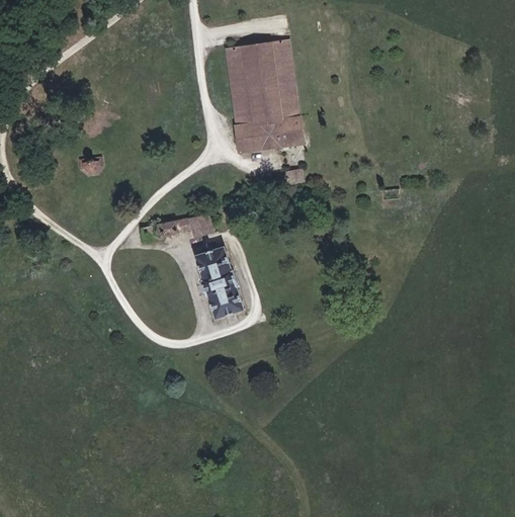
[(302,143),(287,38),(225,48),(239,151),(302,143)]
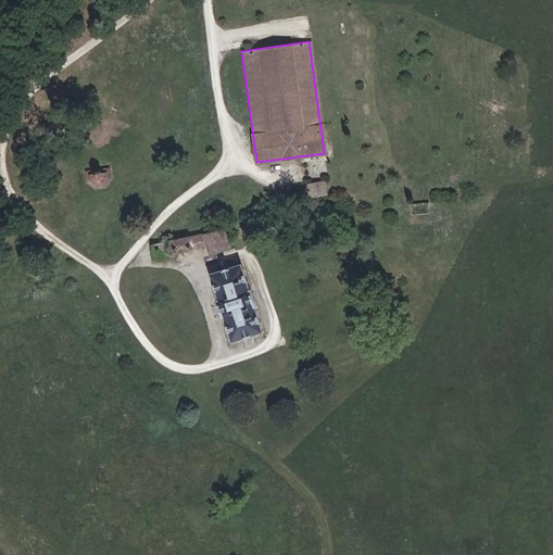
[(108,178),(107,167),(84,171),(85,180),(91,186),(102,185),(108,178)]
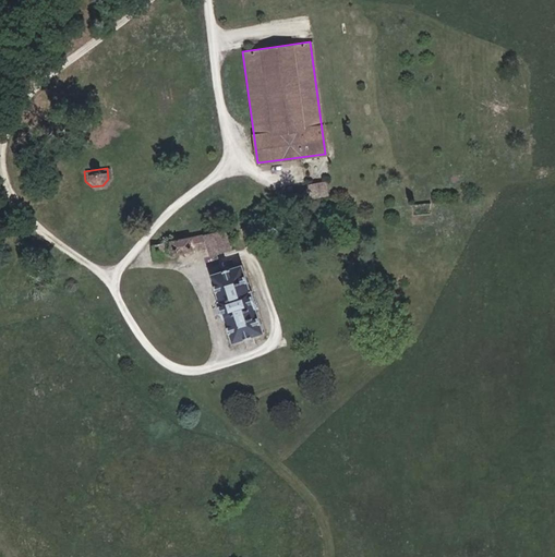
[(325,193),(323,182),(306,184),(309,196),(325,193)]
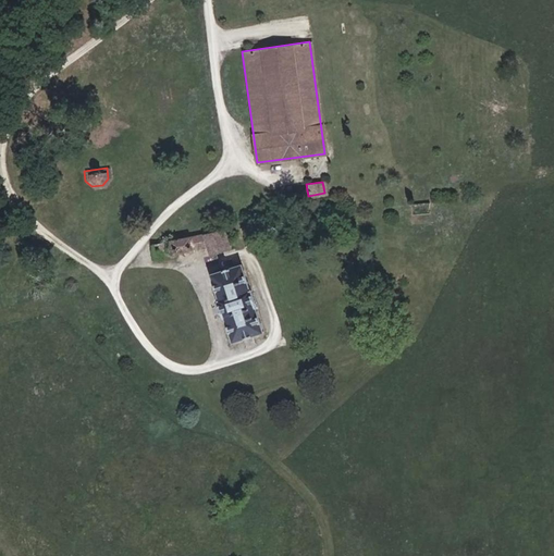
[(229,250),(224,229),(161,242),(163,256),(204,247),(206,256),(229,250)]
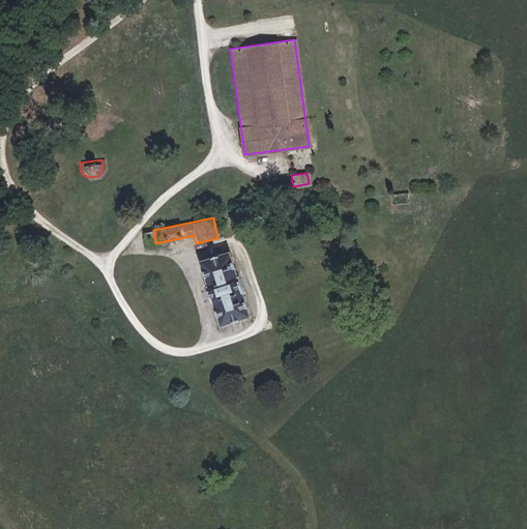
[(155,243),(153,230),(143,232),(146,245),(155,243)]
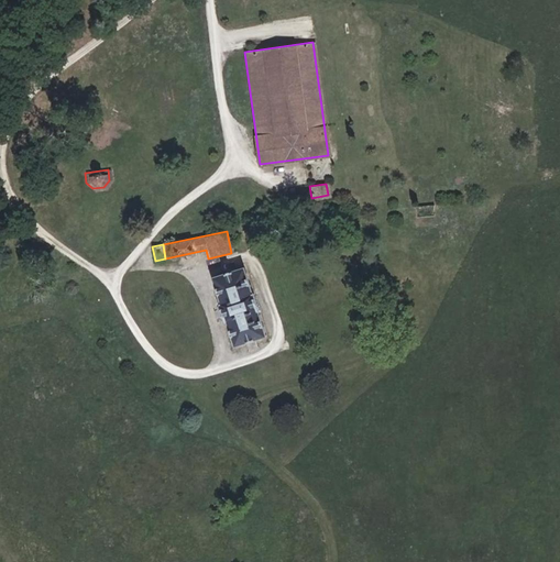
[(264,335),(242,267),(211,277),(232,345),(264,335)]
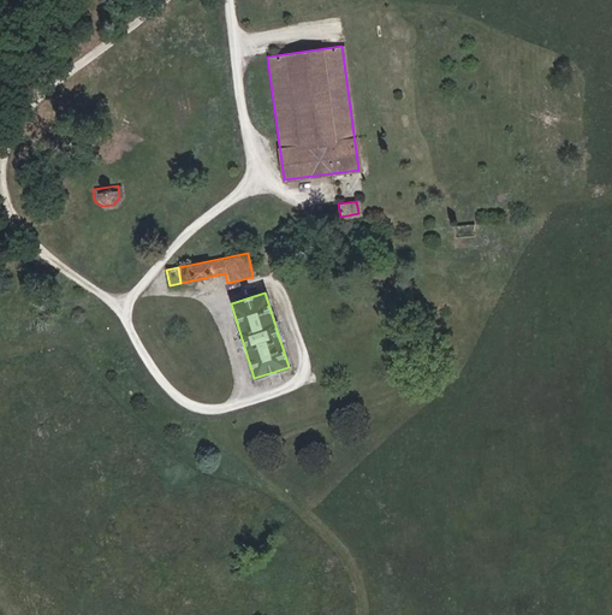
All buildings are outlined.
